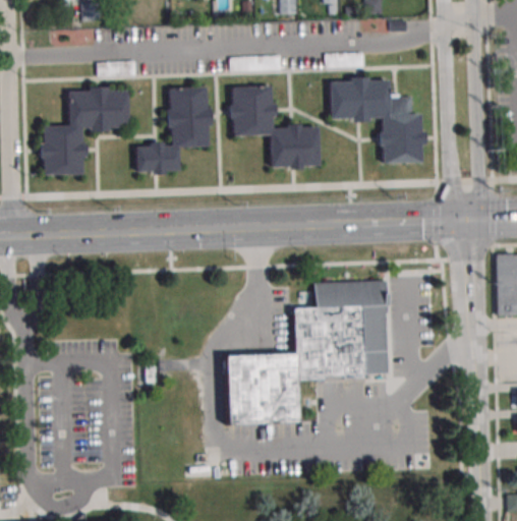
[(297,0),(282,0),(283,13),(297,13),(297,0)]
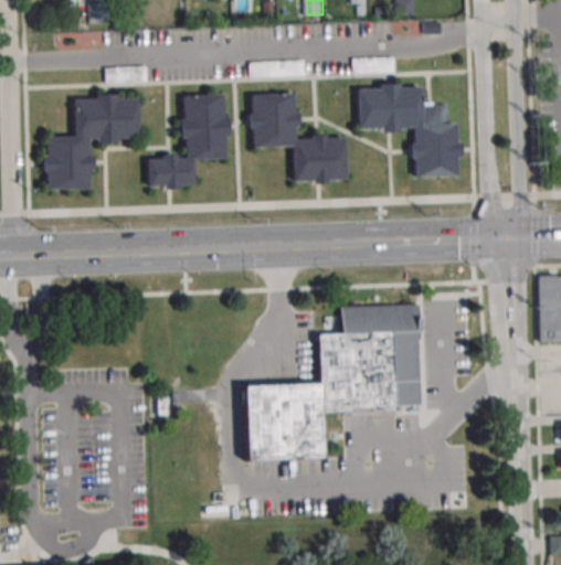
[(369,0),(349,0),(350,4),(360,4),(360,14),(369,14),(369,0)]
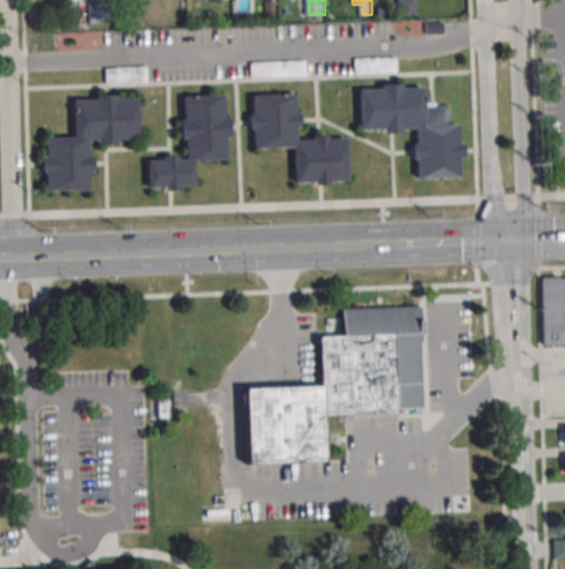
[(399,0),(400,15),(418,15),(417,0),(399,0)]
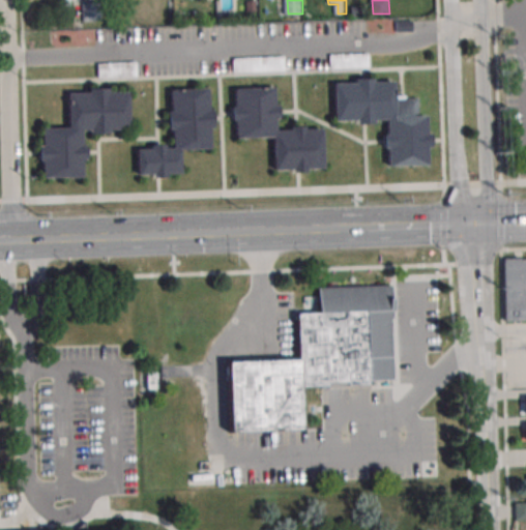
[(333,68),(373,68),(373,53),(333,53),(333,68)]
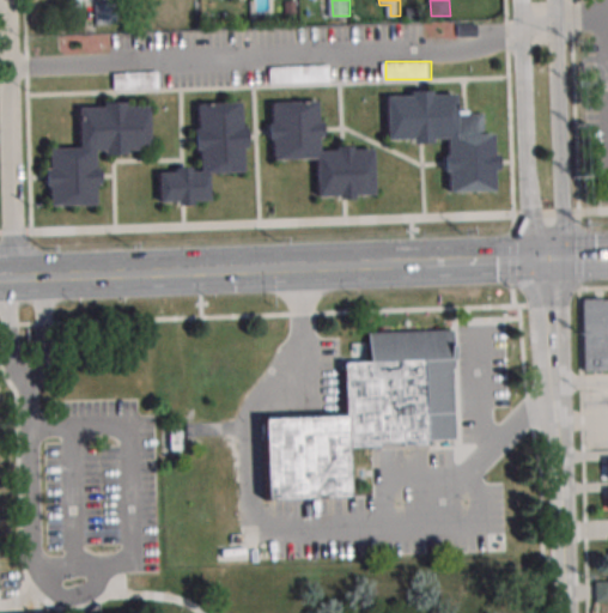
[(117,89),(163,89),(163,72),(117,72),(117,89)]
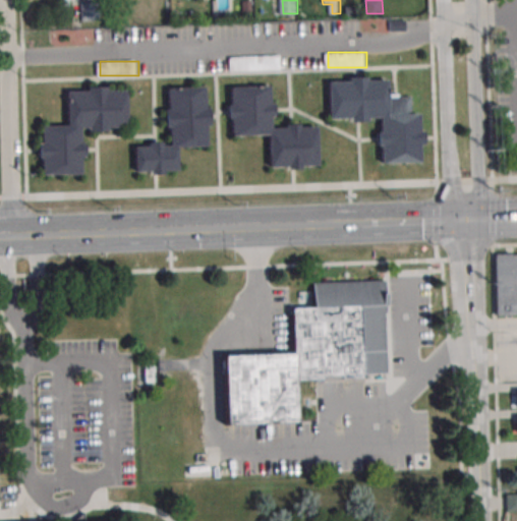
[(331,81),(331,119),(352,118),(352,122),(361,122),(370,122),(370,118),(383,118),(383,133),(380,133),(380,140),(380,146),(383,146),(384,164),(422,163),(422,145),(426,145),(426,137),(425,131),(421,131),(421,114),(413,114),(413,97),(399,97),(391,97),(391,79),(369,79),(369,75),(350,76),(350,81),(331,81)]
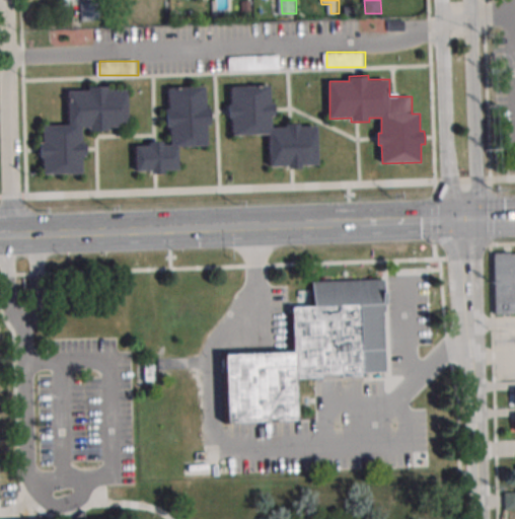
[(208,86),(208,105),(213,105),(213,117),(213,126),(209,126),(210,146),(178,147),(179,169),(164,170),(164,174),(159,174),(151,175),(151,171),(137,171),(136,147),(150,146),(150,143),(158,142),(163,142),(163,146),(172,146),(171,126),(168,126),(167,119),(167,109),(170,109),(169,87),(208,86)]
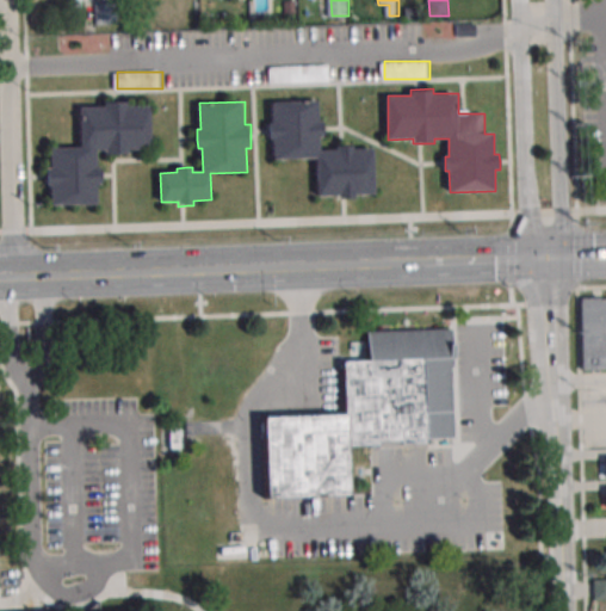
[(153,150),(152,106),(128,106),(128,103),(105,103),(105,109),(82,109),(82,149),(51,149),(51,168),(47,168),(47,178),(47,186),(50,186),(50,207),(98,205),(98,185),(103,185),(101,177),(101,167),(98,167),(97,152),(105,152),(105,155),(118,155),(129,154),(129,152),(153,150)]
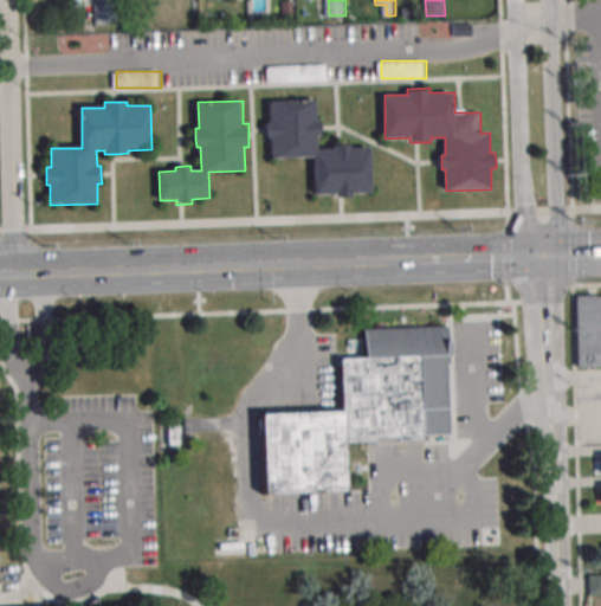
[(272,103),(272,123),(267,123),(267,130),(267,137),(272,137),(272,160),(314,159),(315,195),(336,194),(336,199),(346,198),(351,198),(351,194),(374,193),(372,148),(351,149),(350,146),(343,146),(336,146),(336,150),(316,152),(316,134),(320,134),(320,128),(320,122),(315,122),(315,102),(272,103)]
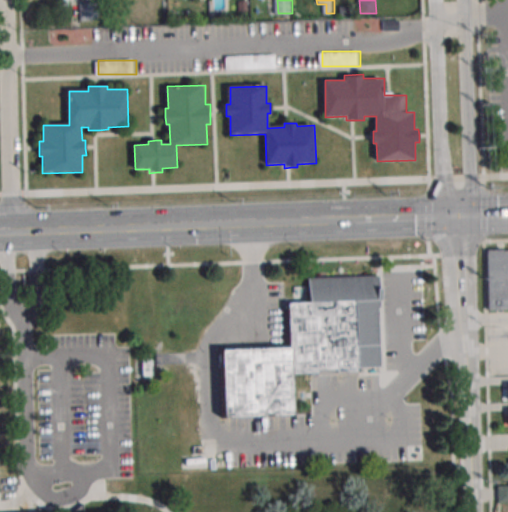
[(507,249),(491,250),(491,309),(507,308),(507,249)]
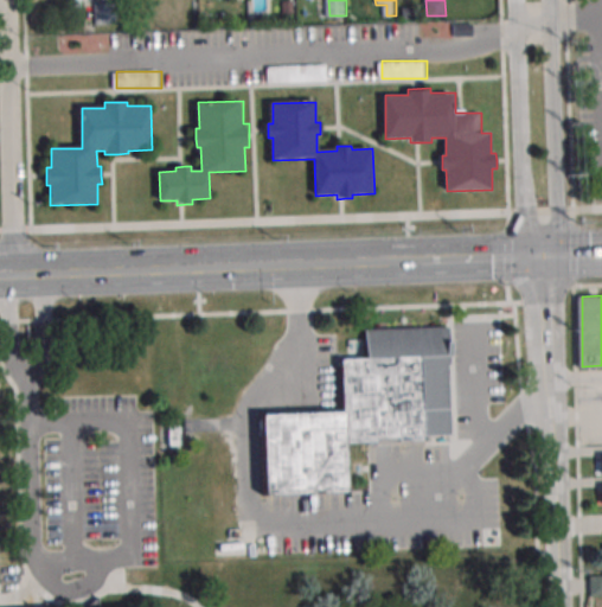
[(264,415),(267,492),(345,489),(343,443),(460,439),(455,326),(367,330),(369,357),(341,358),(344,413),(264,415)]
